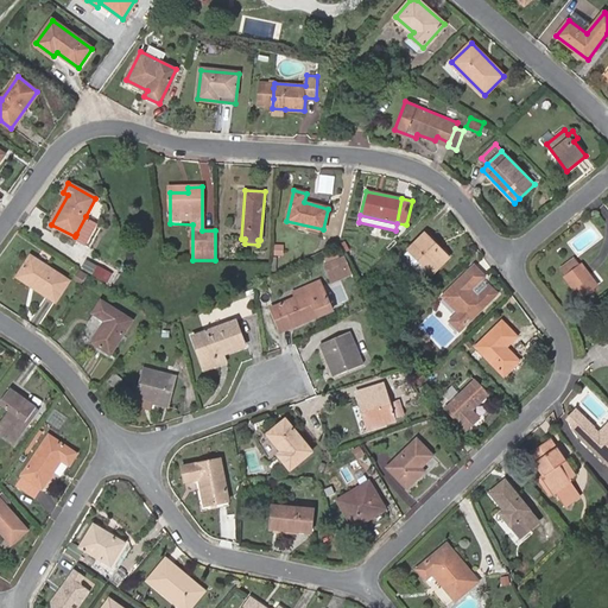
[(100,223),(86,216),(76,234),(89,241),(100,223)]
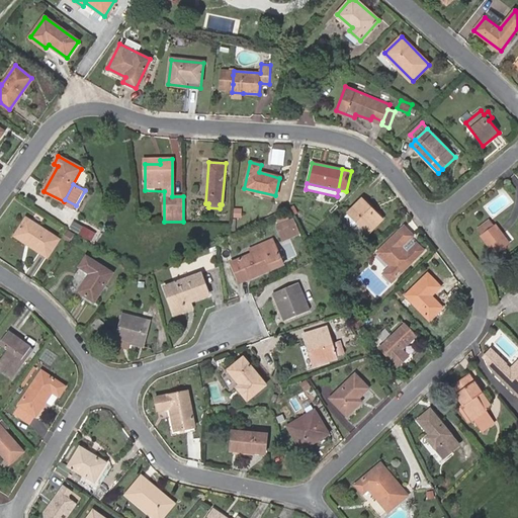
[(382,220),(362,198),(348,212),(368,234),(382,220)]
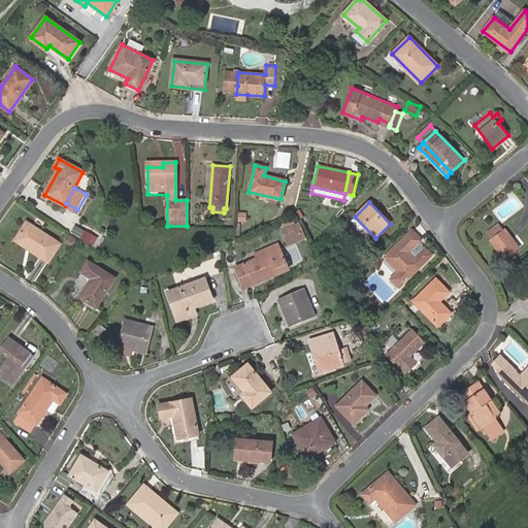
[(27,222),(17,237),(32,248),(31,250),(48,262),(60,243),(27,222)]
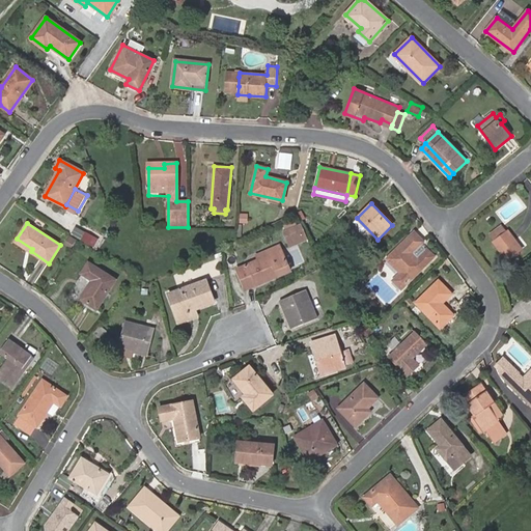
[(300,226),(284,232),(290,246),(305,240),(300,226)]
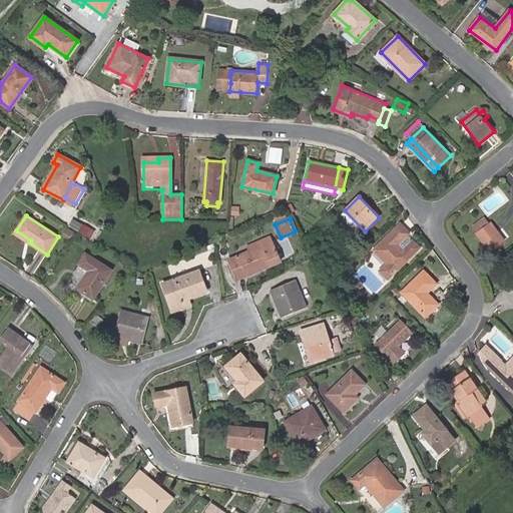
[(473,227),(478,233),(490,224),(485,218),(473,227)]
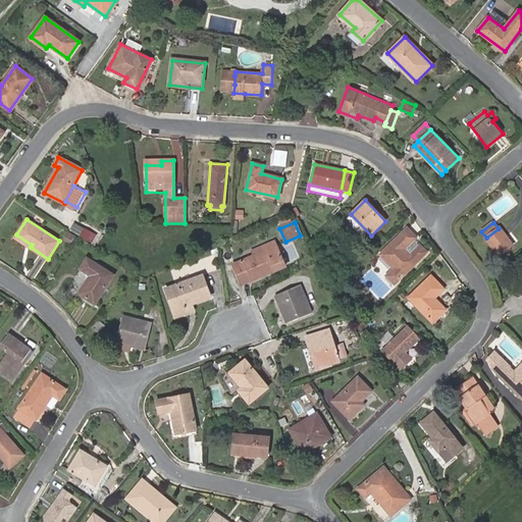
[(511,245),(499,227),(499,228),(486,238),(485,239),(498,255),(511,245)]
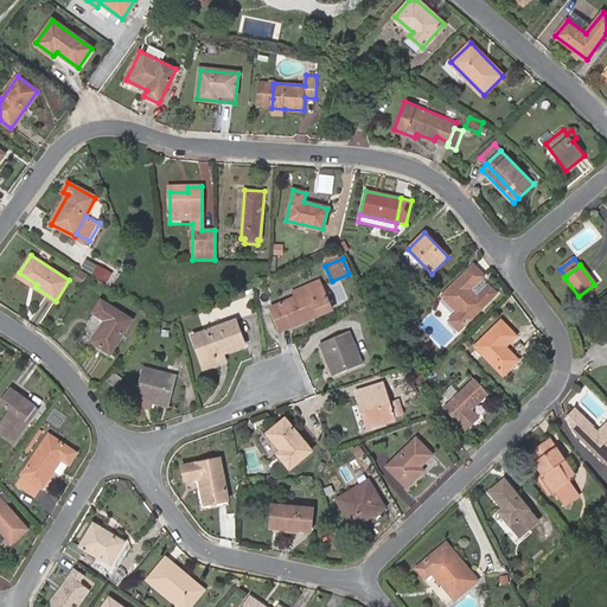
[(483,276),(472,266),(442,296),(457,312),(448,320),(459,331),(496,293),(481,279),(483,276)]
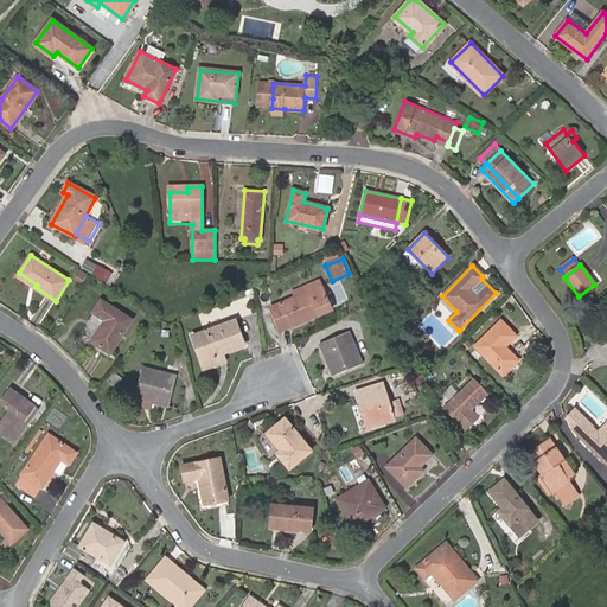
[(77,270),(74,276),(82,281),(85,275),(77,270)]
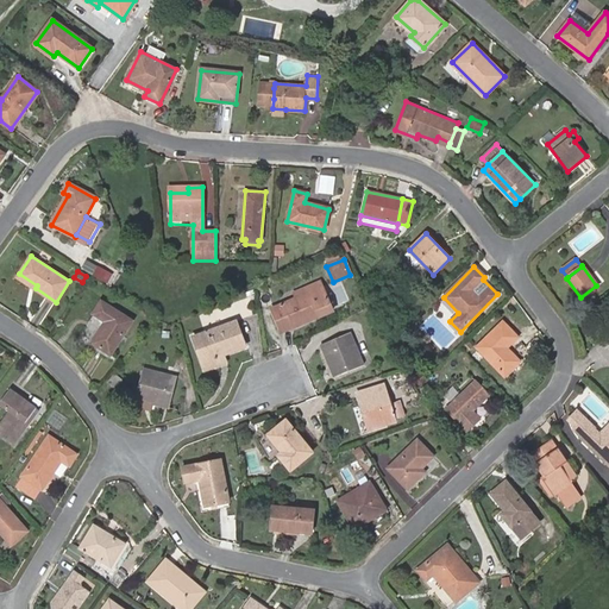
[(18,277),(36,288),(37,286),(19,274),(18,277)]
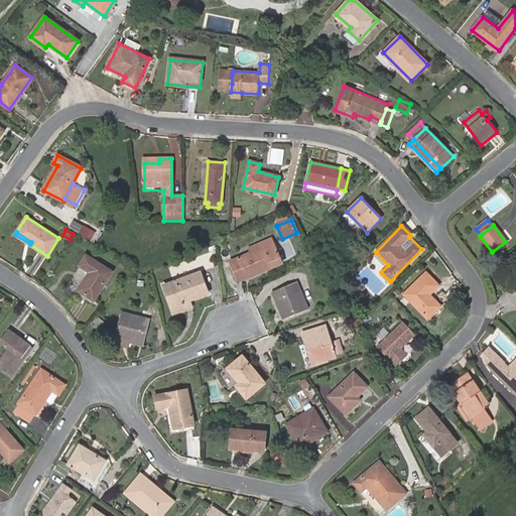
[(271,239),(250,248),(252,252),(231,261),(239,281),(281,263),(271,239)]
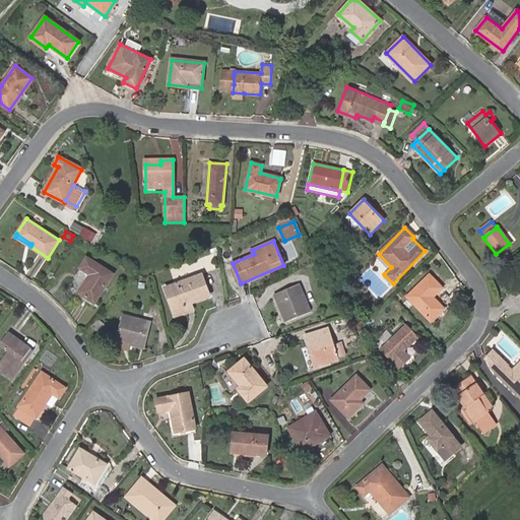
[(113,274),(87,258),(80,268),(91,274),(79,293),(94,303),(113,274)]
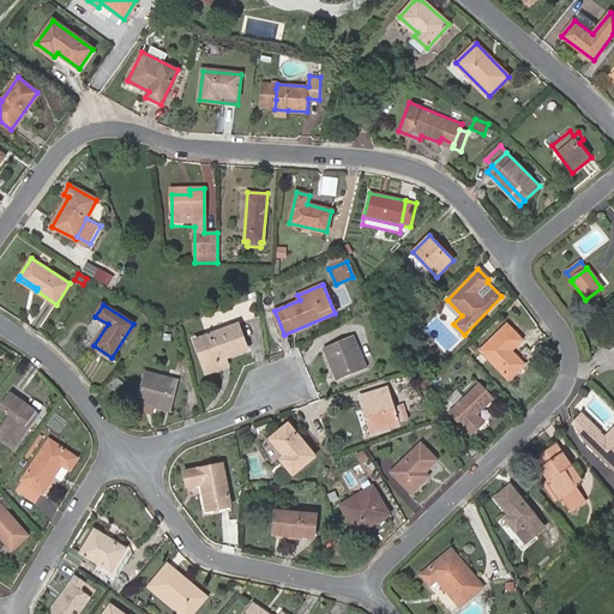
[(238,325),(197,339),(208,372),(227,365),(224,357),(246,349),(238,325)]
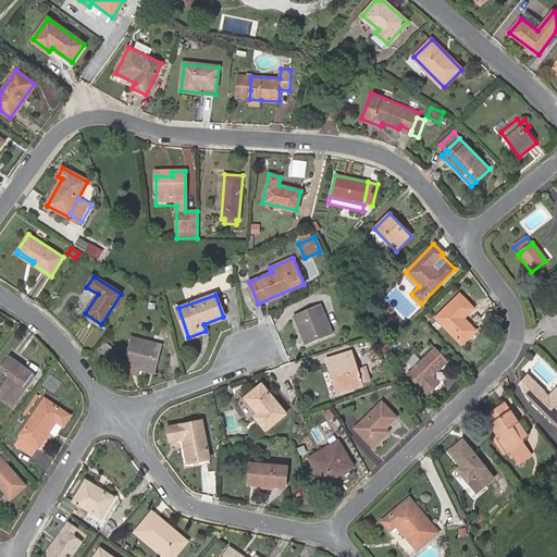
[(472,308),(460,295),(437,318),(461,343),(473,331),(461,319),(472,308)]
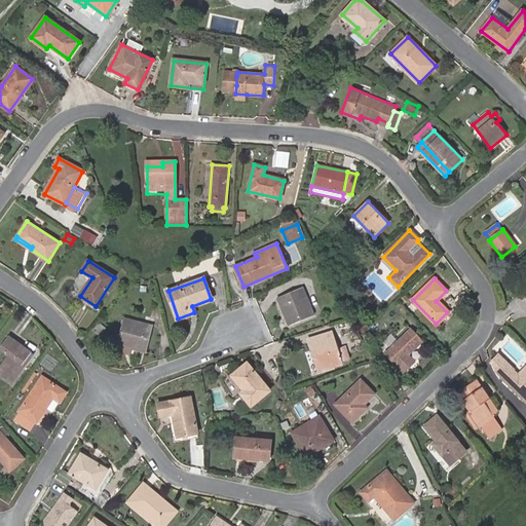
[(304,287),(276,298),(288,325),(314,313),(304,287)]
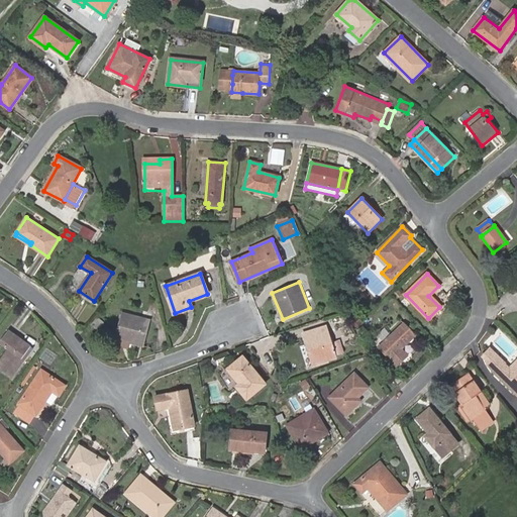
[(398,290),(393,295),(397,300),(402,295),(398,290)]
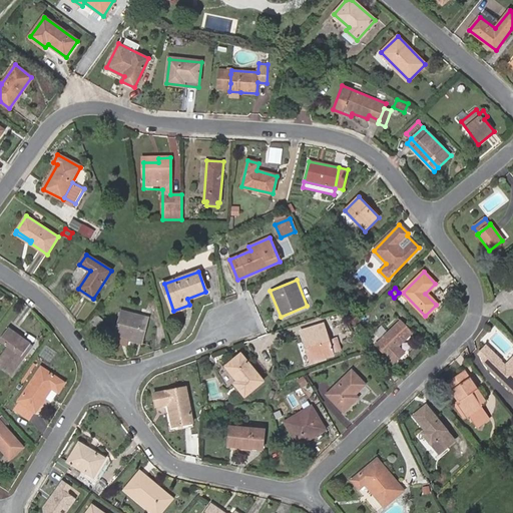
[(120,311),(114,336),(128,340),(143,344),(149,317),(120,311)]
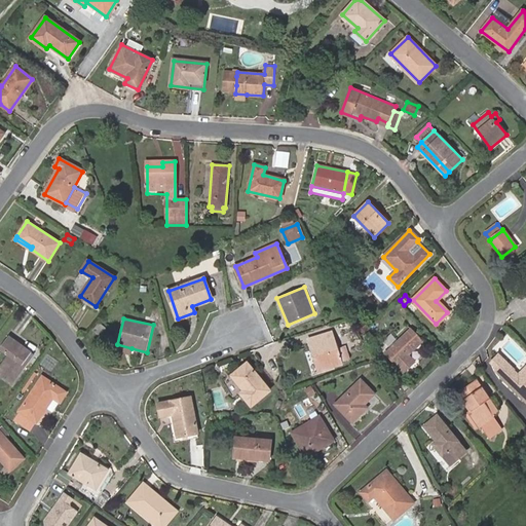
[(99,323),(92,330),(101,337),(107,329),(99,323)]
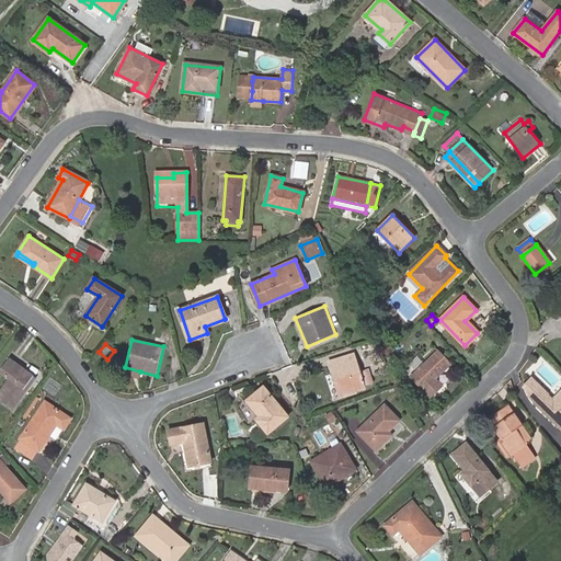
[(450,365),(437,351),(411,377),(431,397),(442,386),(436,379),(450,365)]
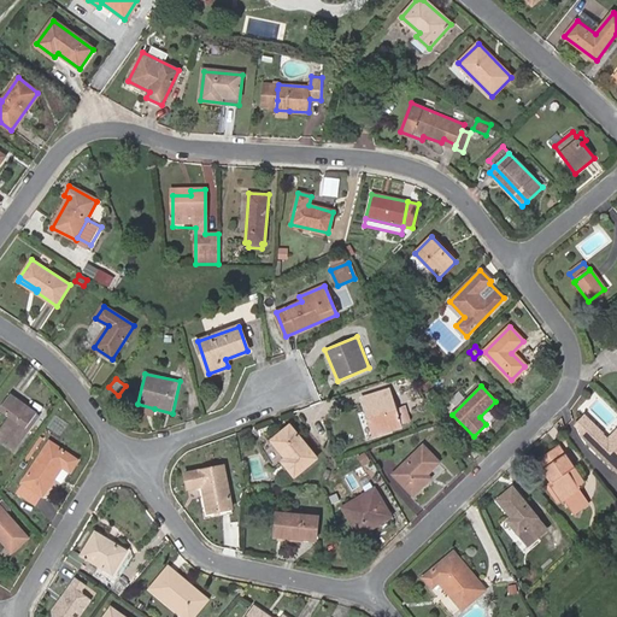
[(434,389),(425,395),(434,407),(442,401),(434,389)]
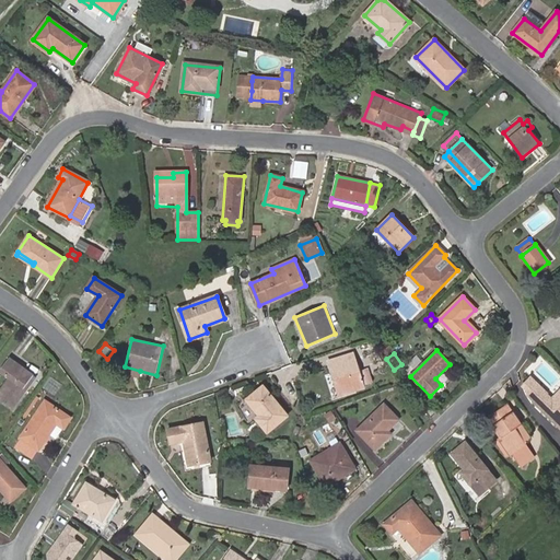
[(329,363),(335,381),(340,378),(345,393),(363,387),(362,383),(370,380),(366,371),(359,373),(353,357),(329,363)]
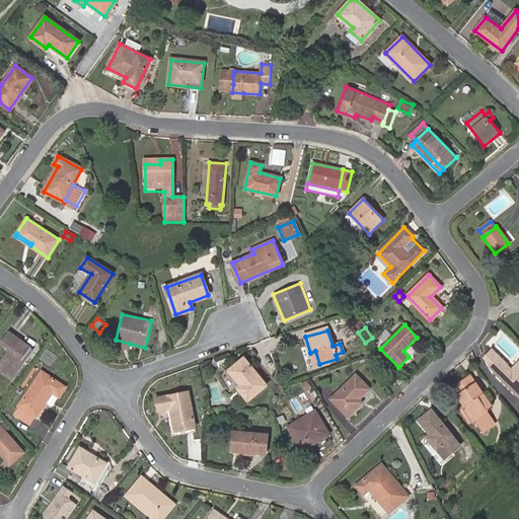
[(0,370),(12,379),(22,364),(19,361),(29,347),(9,331),(0,345),(8,350),(0,361),(0,370)]
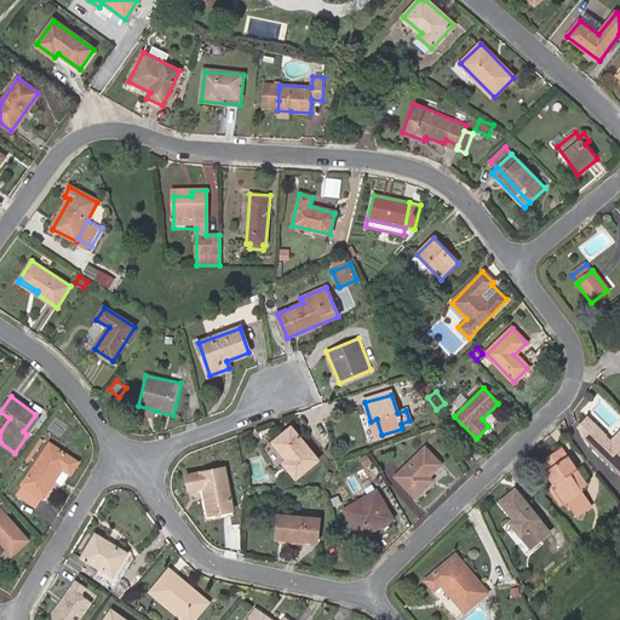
[(155,411),(138,406),(136,413),(154,418),(155,411)]
